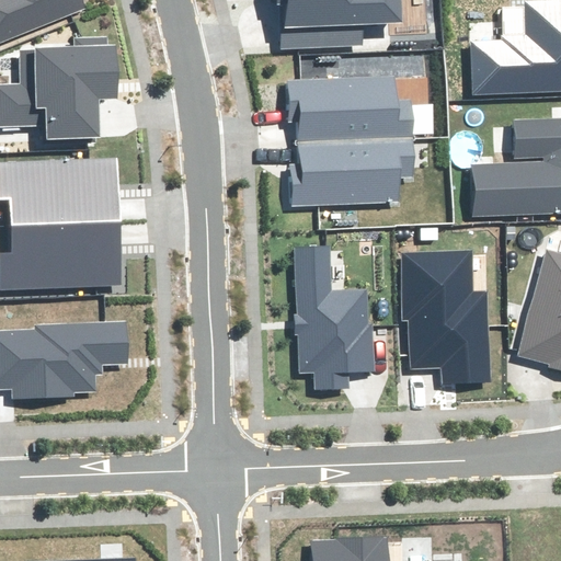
[(0,0),(0,41),(84,7),(81,0),(0,0)]
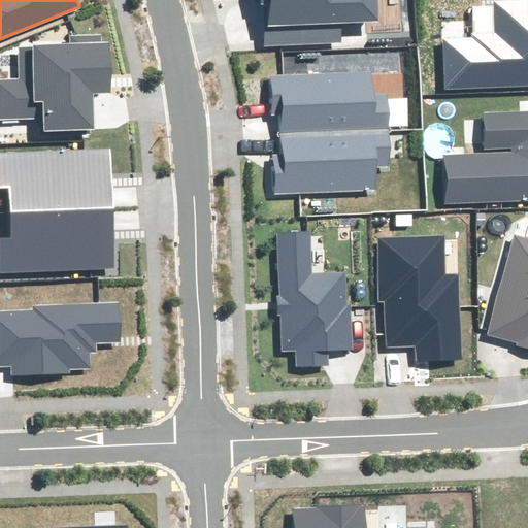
[(262,0),(262,5),(264,45),(341,42),(340,23),(377,22),(375,0),(262,0)]
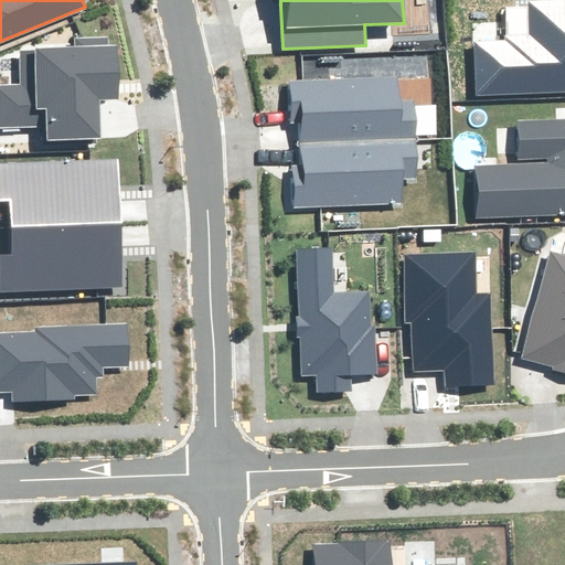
[(476,42),(478,95),(564,91),(564,0),(530,2),(530,8),(505,9),(507,41),(476,42)]
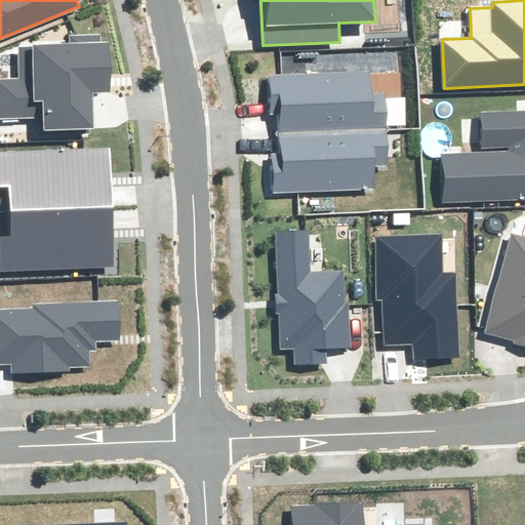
[(69,46),(19,48),(21,79),(0,79),(0,116),(44,115),(44,128),(93,127),(92,93),(109,92),(108,45),(102,45),(102,37),(69,38),(69,46)]
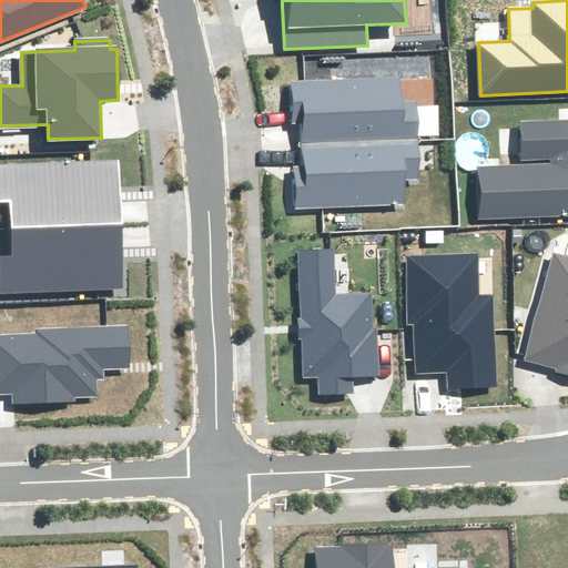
[(304,145),(418,141),(416,103),(401,103),(399,78),(292,82),(293,122),(303,122),(304,145)]
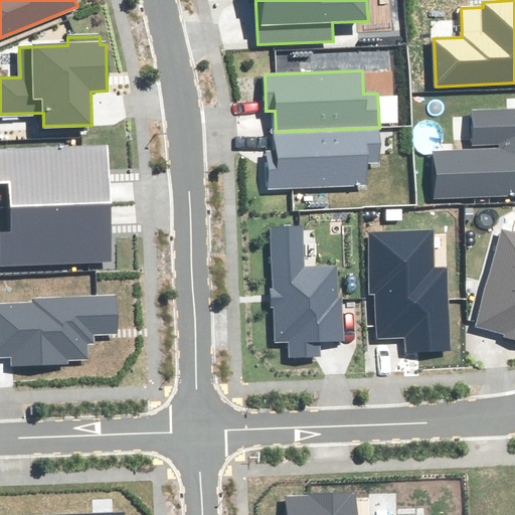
[(434,152),(436,199),(514,195),(514,110),(473,112),(474,150),(434,152)]
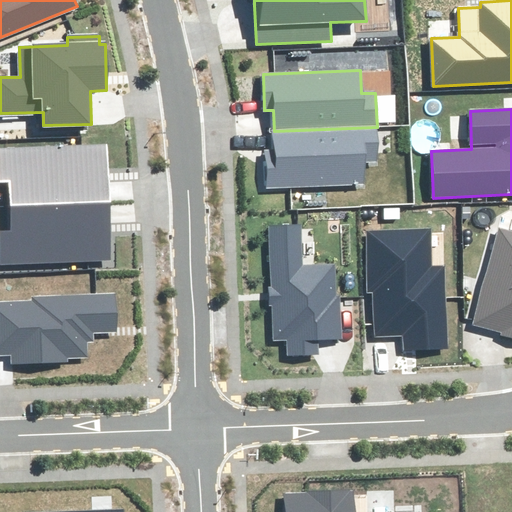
[(378,159),(377,127),(274,131),(275,150),(266,150),(268,187),(365,183),(364,160),(378,159)]
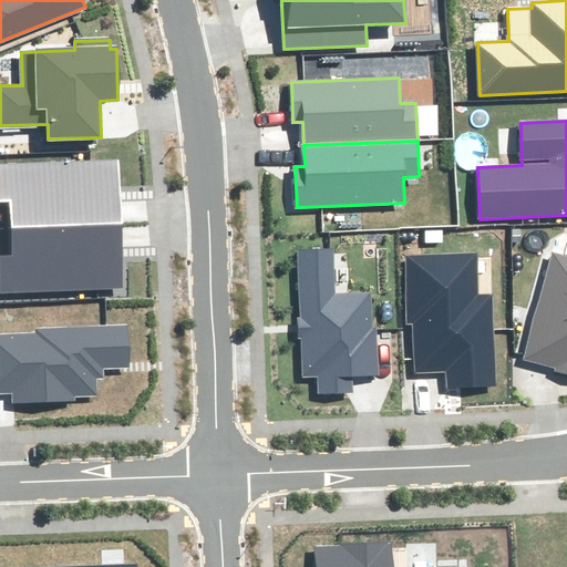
[(119,160),(0,165),(0,200),(9,200),(11,229),(122,224),(119,160)]
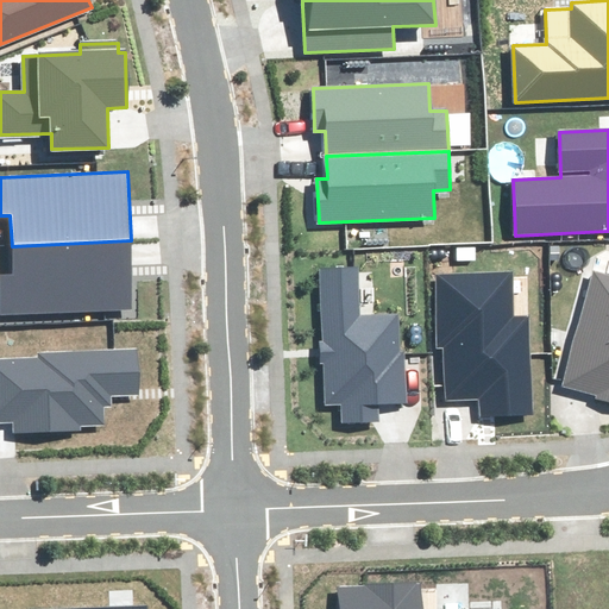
[(135,306),(131,240),(12,246),(13,275),(0,275),(2,313),(135,306)]
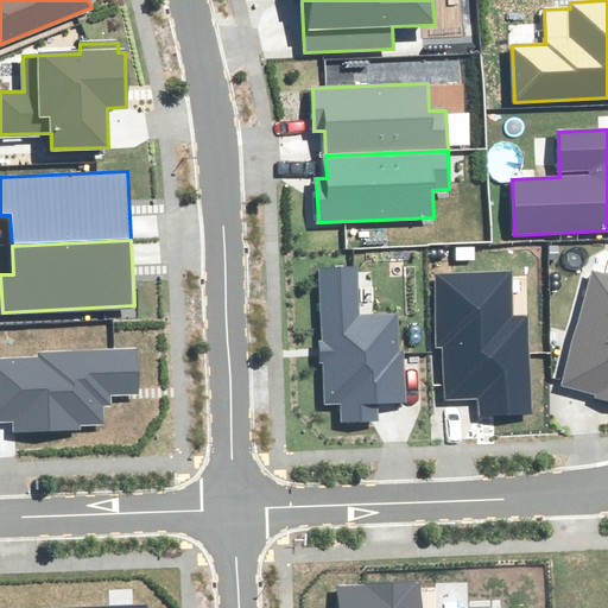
[(359,268),(317,270),(322,404),(342,404),(342,420),(379,419),(378,403),(404,401),(403,352),(397,352),(396,315),(360,316),(359,268)]
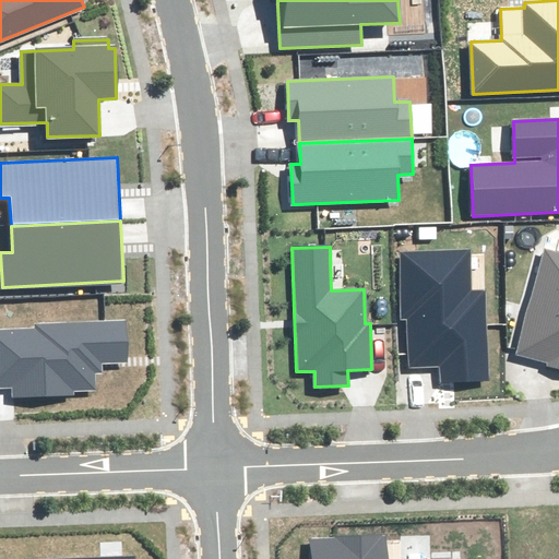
[(558,254),(544,250),(515,354),(548,363),(547,366),(558,368),(558,254)]
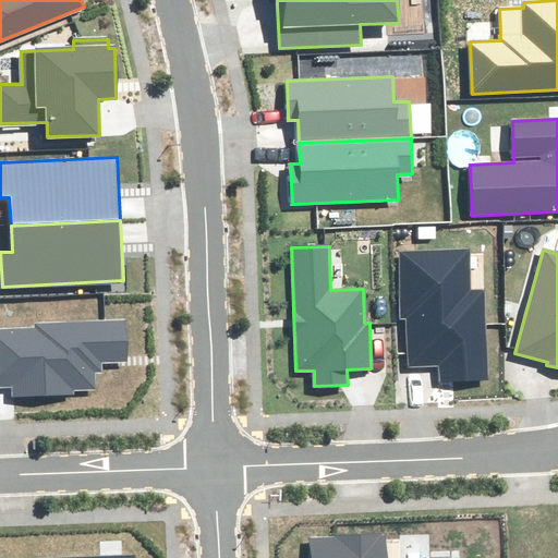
[(468,251),(401,253),(403,318),(409,318),(410,366),(440,365),(440,380),(487,378),(484,290),(470,291),(468,251)]
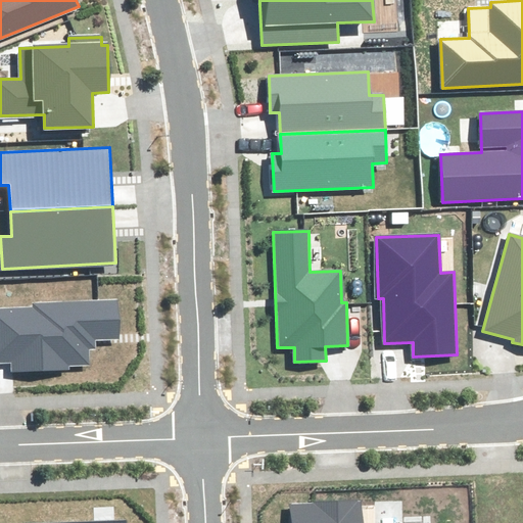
[(34,308),(0,311),(0,361),(12,361),(13,372),(68,369),(68,367),(88,366),(87,341),(120,339),(117,300),(34,304),(34,308)]
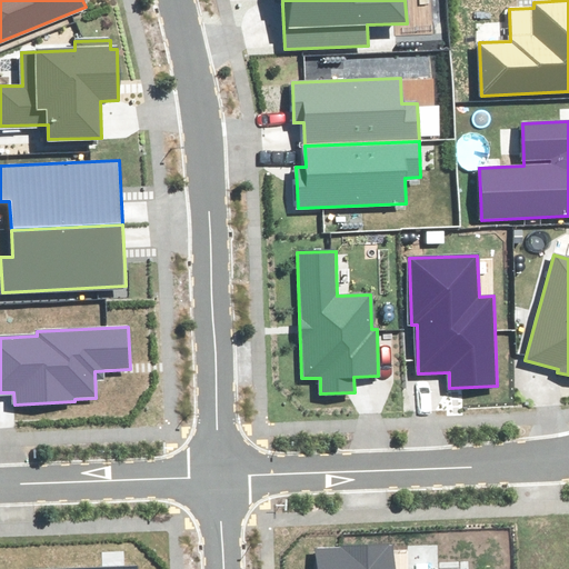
[(393,568),(392,546),(317,548),(317,568),(393,568)]
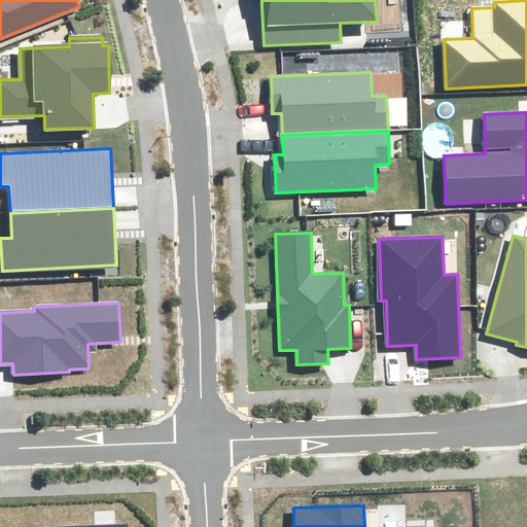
All buildings are outlined.
